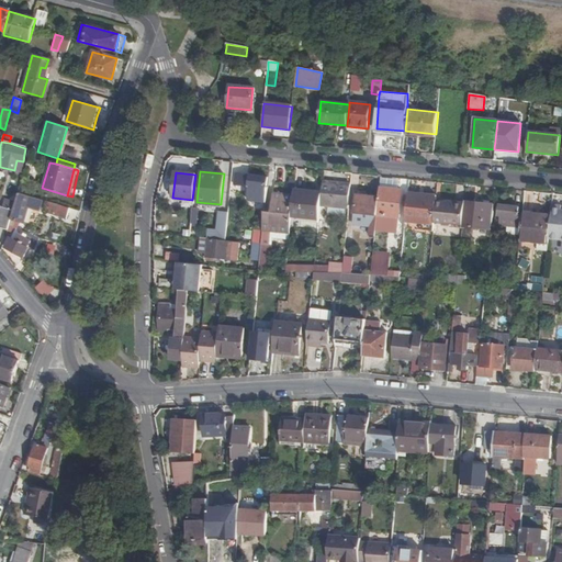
[(267,187),(268,177),(236,173),(235,184),(249,187),(248,201),(266,202),(267,187)]
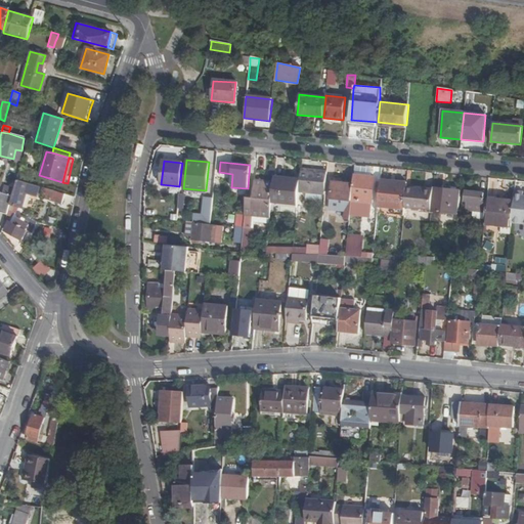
[(354,166),(353,175),(370,177),(372,168),(354,166)]
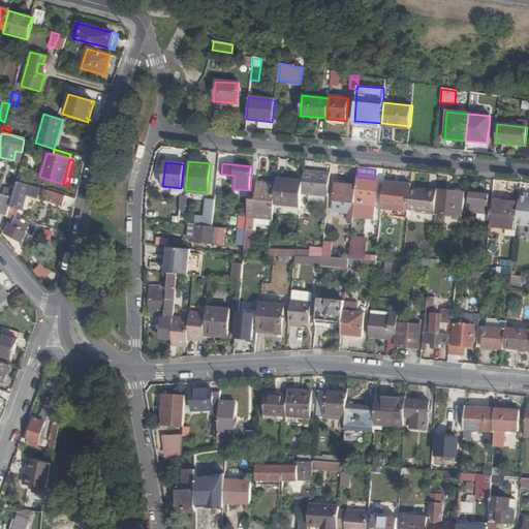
[(328,196),(331,174),(305,170),(303,181),(302,194),(310,194),(325,196),(328,196)]
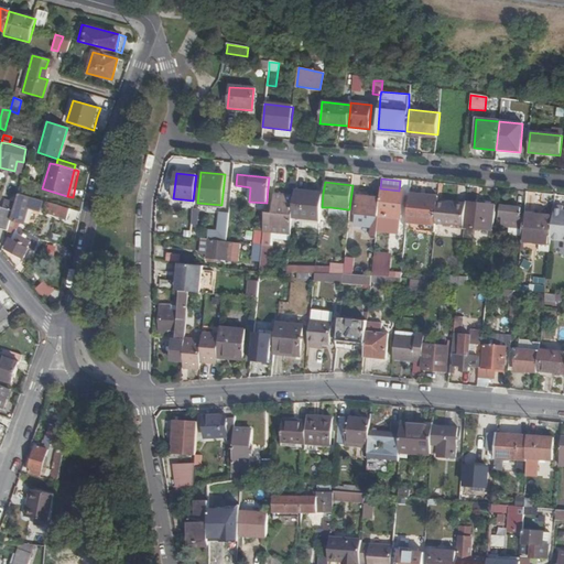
[(380,188),(379,198),(378,216),(377,224),(377,227),(376,227),(376,230),(398,232),(399,218),(400,218),(403,191),(399,191),(380,188)]
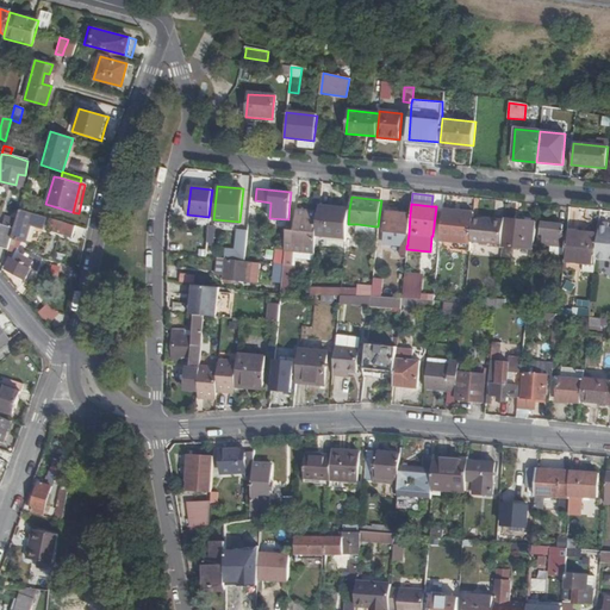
[(348,224),(349,209),(321,206),(319,215),(317,236),(329,237),(347,238),(348,224)]
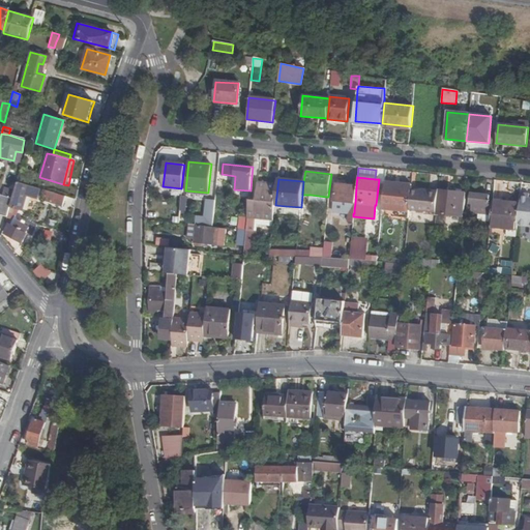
[(8,213),(16,215),(18,208),(22,209),(25,198),(37,201),(40,189),(17,182),(12,196),(8,213)]
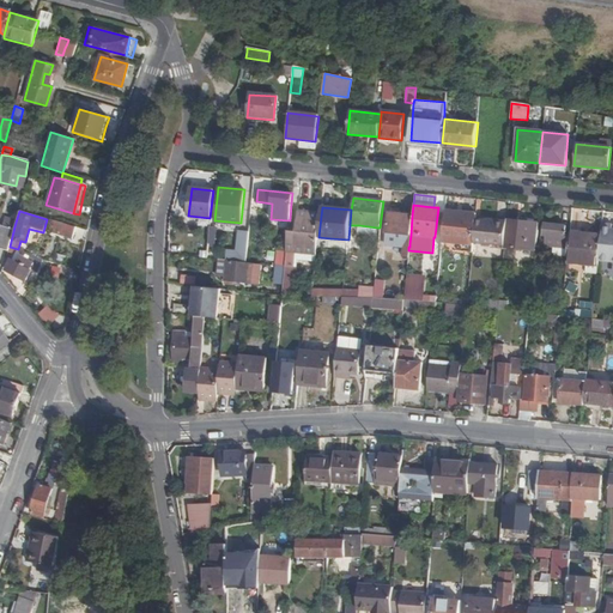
[(477,220),(477,218),(456,216),(456,213),(445,212),(442,250),(473,254),(474,243),(477,220)]
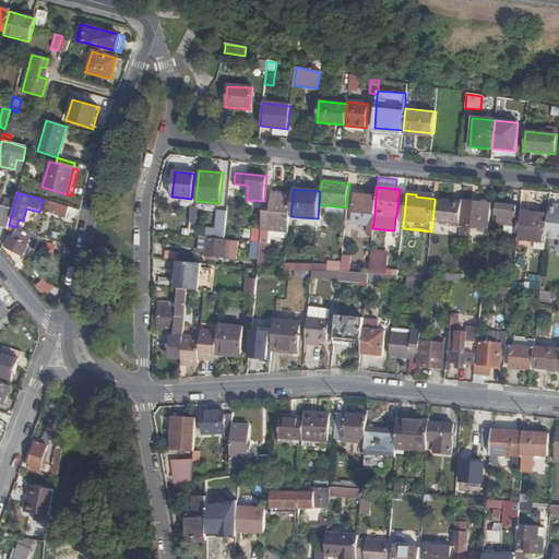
[(290,216),(293,197),(272,194),(270,215),(262,214),(261,229),(260,242),(260,245),(266,246),(268,237),(269,232),(288,233),(290,216)]
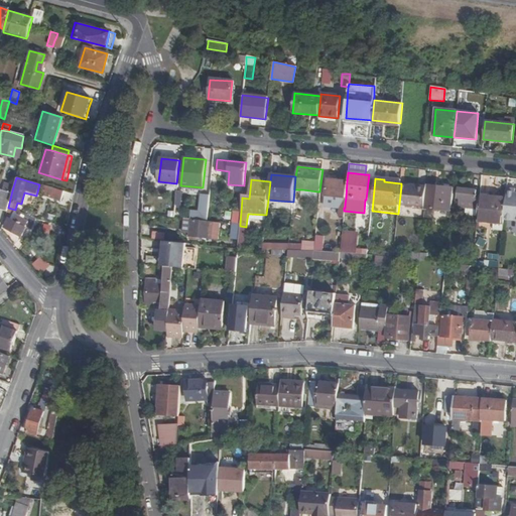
[(346,198),(347,181),(327,179),(325,207),(340,208),(339,217),(344,217),(344,211),(344,208),(345,208),(345,205),(346,198)]
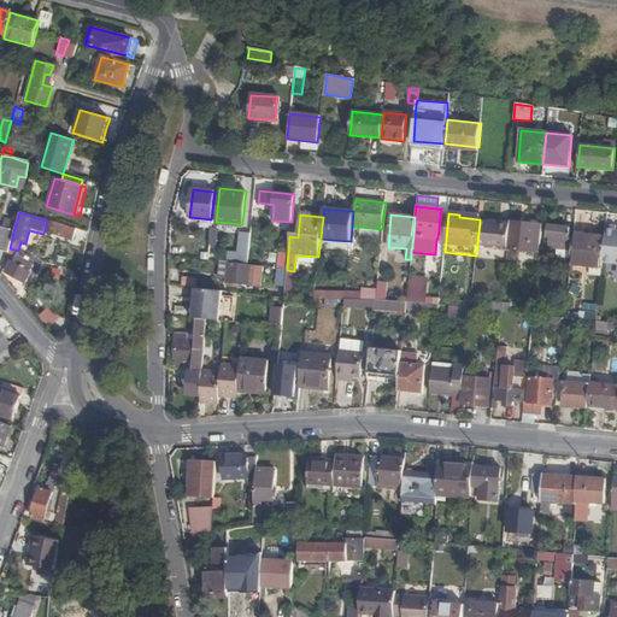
[(511,225),(483,222),(480,222),(477,245),(486,246),(494,246),(507,248),(511,225)]
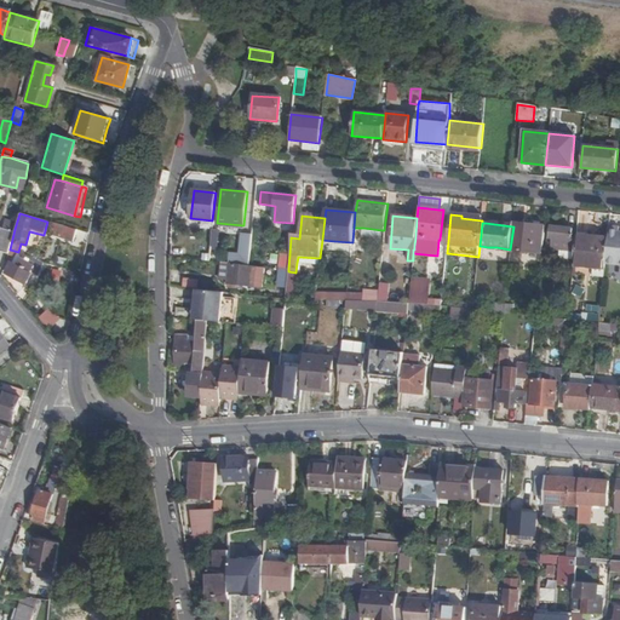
[(541,253),(544,227),(539,227),(539,223),(534,223),(534,225),(514,223),(514,227),(510,250),(510,251),(541,253)]
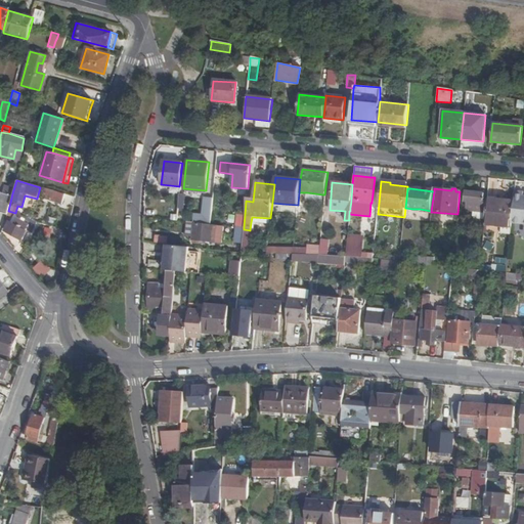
[(0,192),(0,209),(7,212),(8,211),(12,193),(1,189),(0,192)]
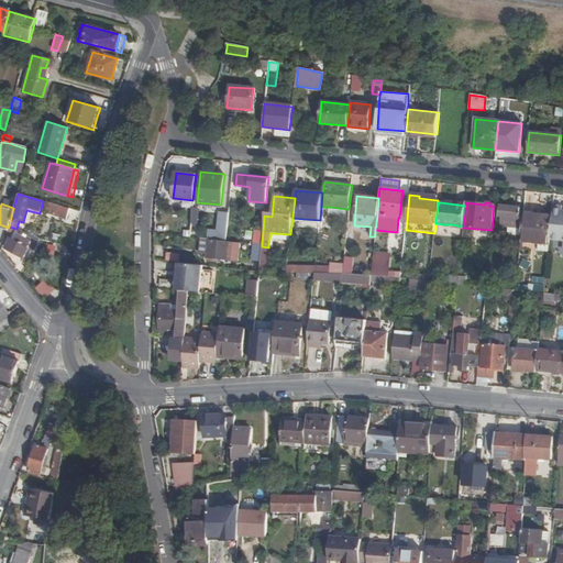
[(65,220),(68,209),(51,203),(47,214),(65,220)]
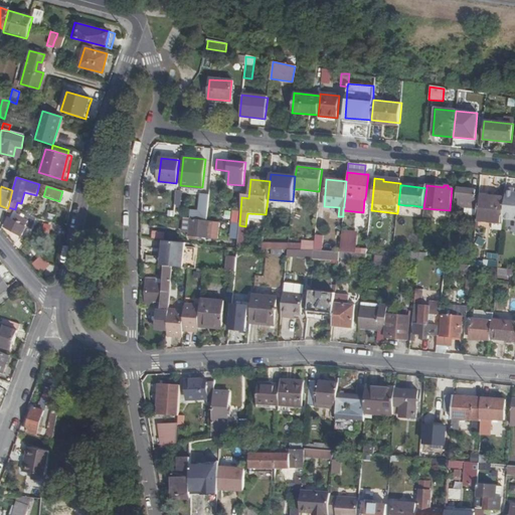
[(478,209),(479,199),(475,198),(476,190),(458,188),(457,199),(460,199),(459,207),(478,209)]
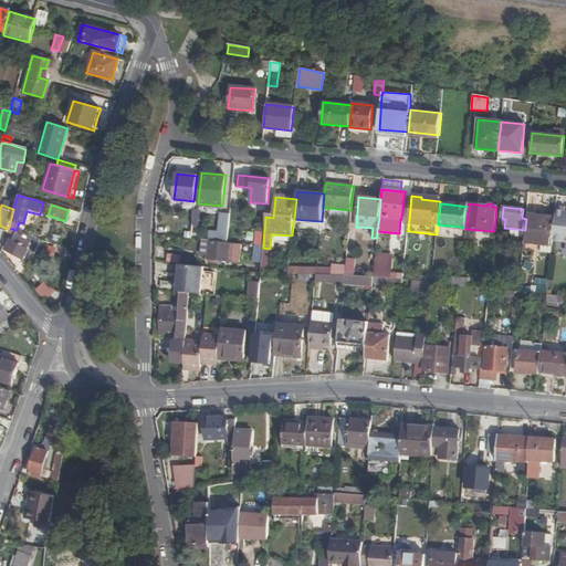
[(565,211),(565,208),(555,207),(554,217),(553,240),(565,241),(565,211)]
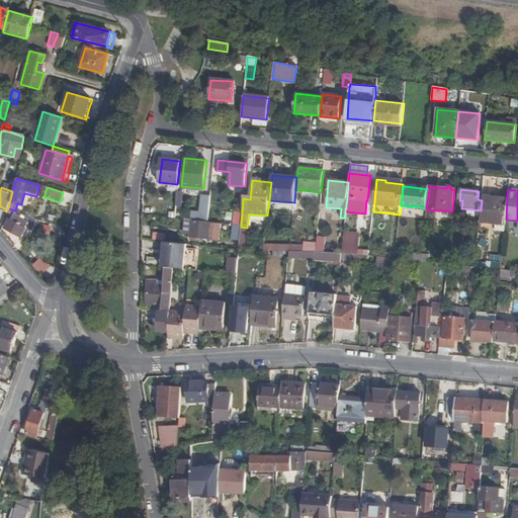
[(506,220),(507,198),(482,196),(482,200),(481,210),(480,223),(505,226),(505,220),(506,220)]
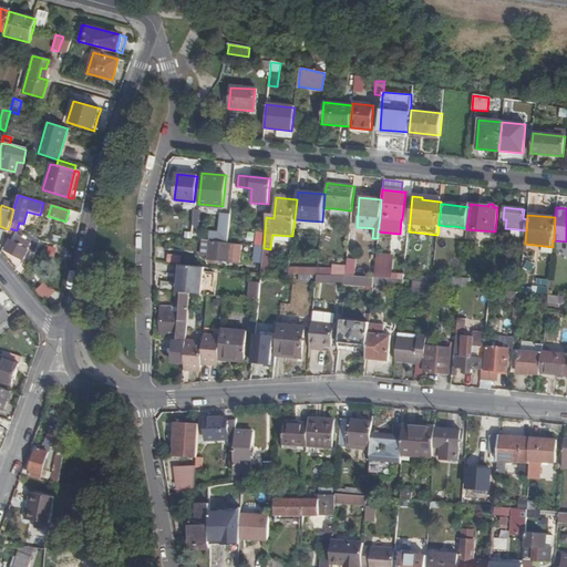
[(322,222),(306,220),(305,228),(321,230),(322,222)]
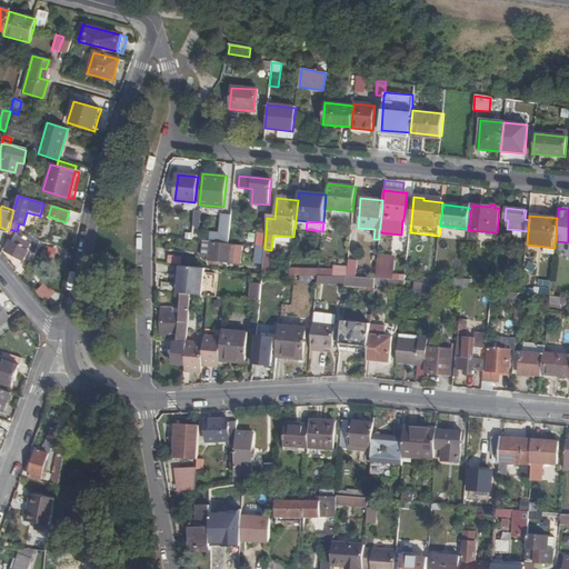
[(8,230),(2,249),(23,260),(29,251),(35,255),(41,243),(22,233),(17,243),(13,241),(17,231),(9,229),(8,230)]
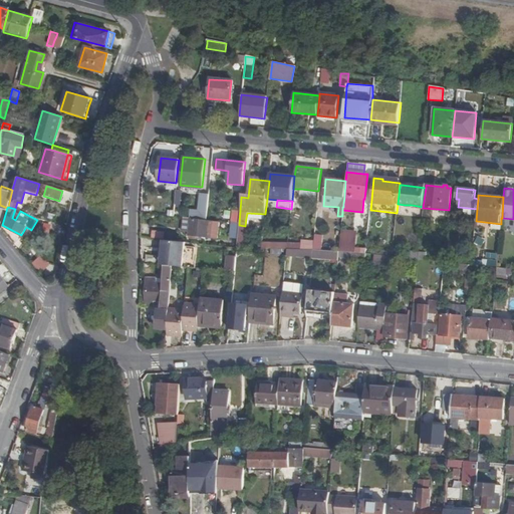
[(233,210),(231,222),(239,223),(240,211),(233,210)]
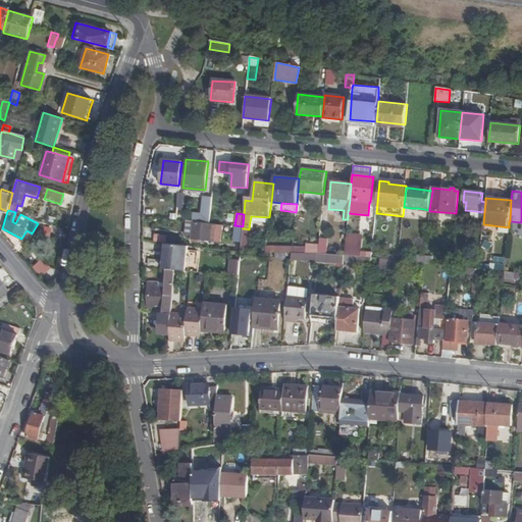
[(221,226),(193,223),(191,240),(192,240),(192,242),(201,243),(201,241),(220,242),(221,226)]
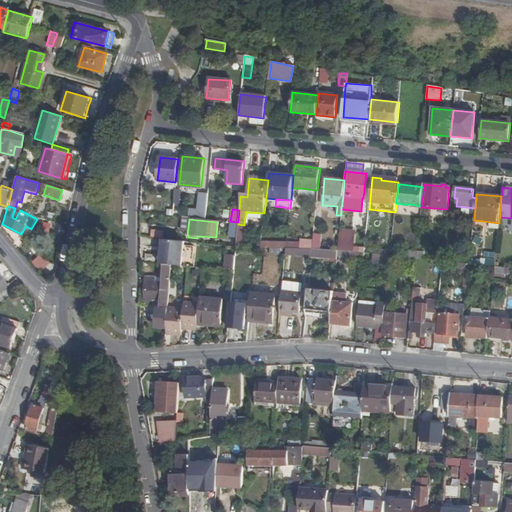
[(235,247),(236,247),(245,247),(248,225),(244,225),(238,224),(237,226),(237,236),(235,247)]
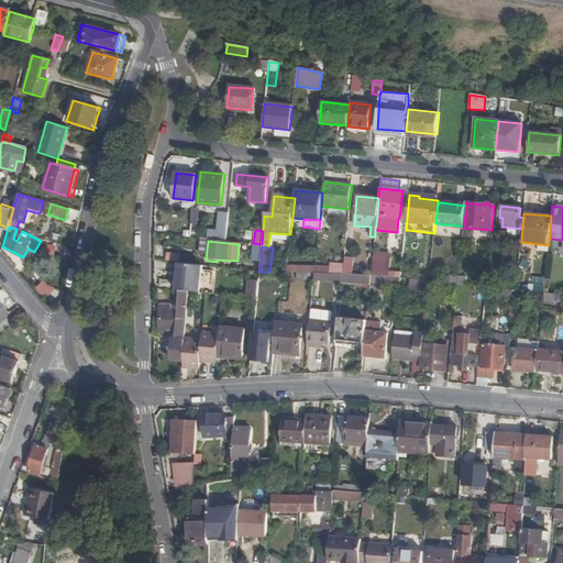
[(252,258),(261,260),(261,249),(253,247),(252,258)]
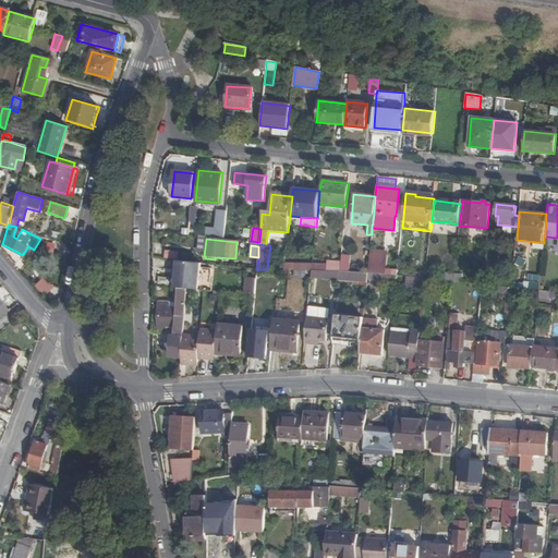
[(165,259),(178,259),(179,252),(166,251),(165,259)]
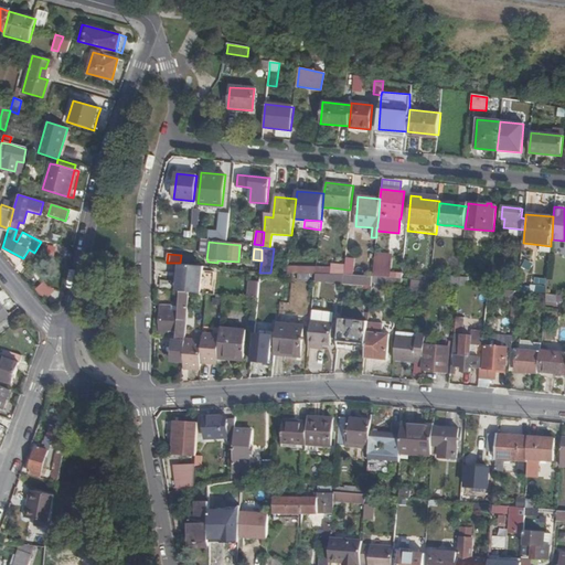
[(372,277),(373,277),(375,277),(390,278),(391,275),(393,255),(374,254),(373,270),(372,277)]
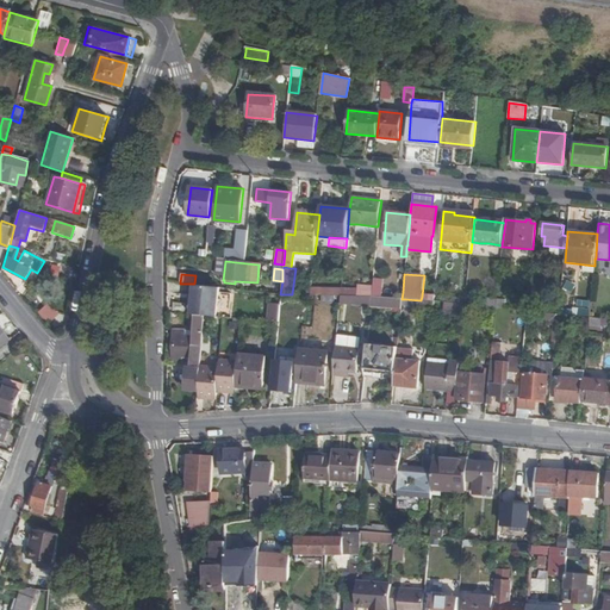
[(383,298),(384,290),(384,279),(374,279),(373,297),(383,298)]
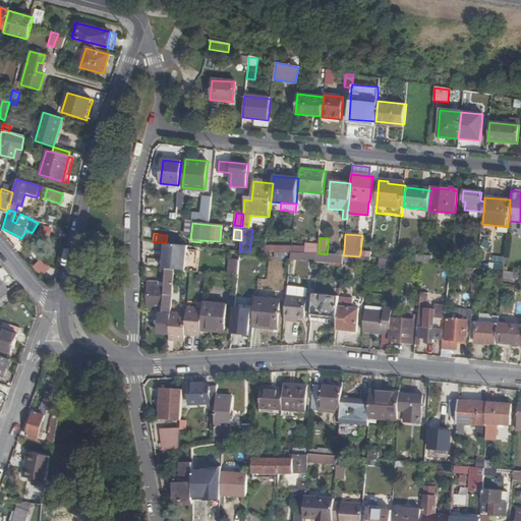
[(187,246),(165,243),(165,252),(164,259),(163,269),(165,269),(175,270),(185,271),(186,262),(187,246)]
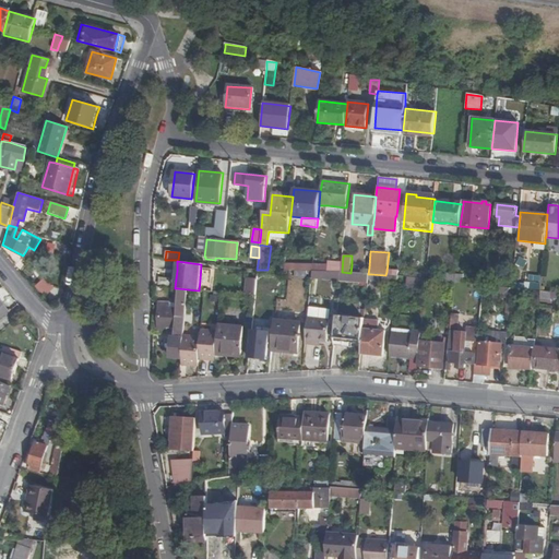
[(329,261),(329,271),(341,272),(341,261),(329,261)]
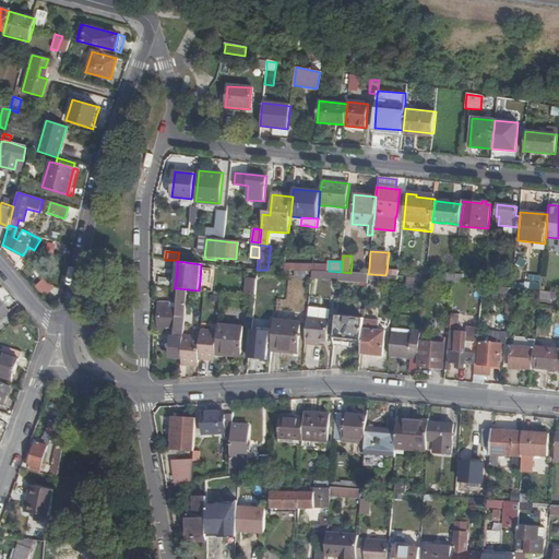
[(365,282),(365,274),(351,273),(342,272),(341,272),(341,278),(340,281),(365,282)]
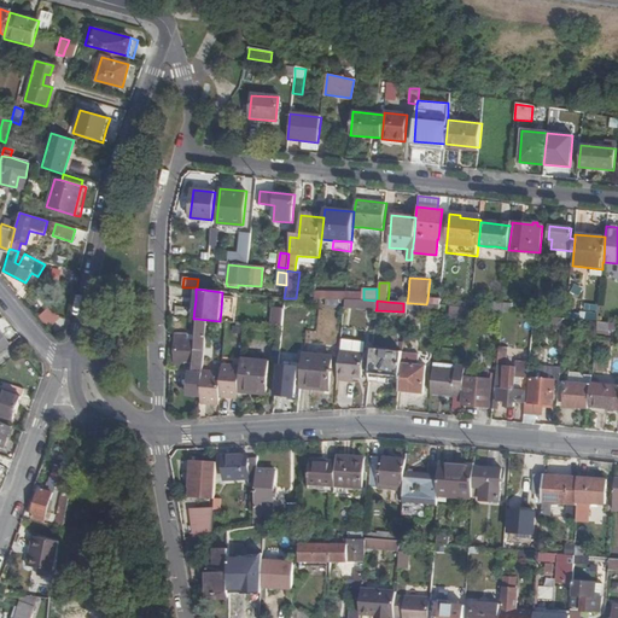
[(502,312),(512,313),(512,303),(503,302),(502,312)]
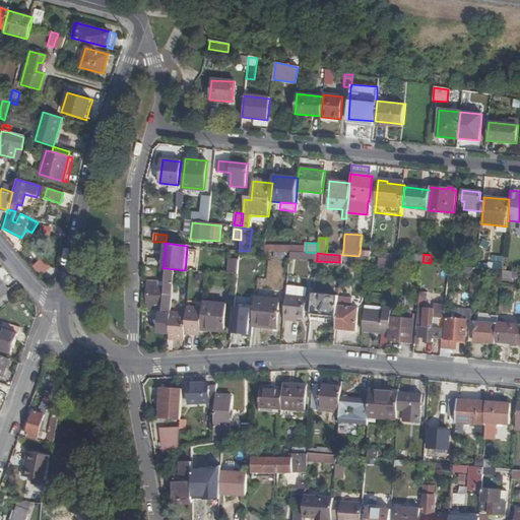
[(370,263),(370,257),(359,256),(345,255),(345,261),(370,263)]
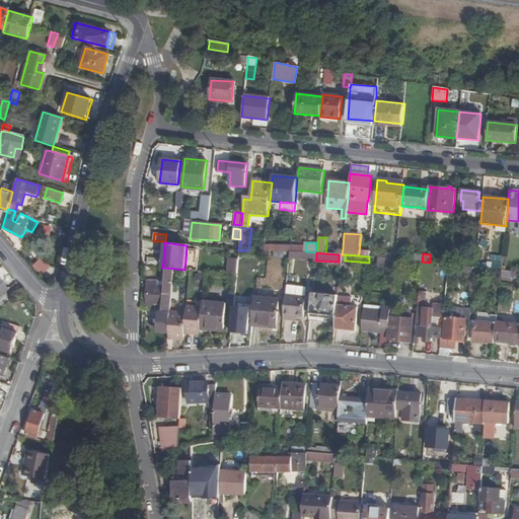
[(238,273),(239,257),(229,256),(228,272),(238,273)]
